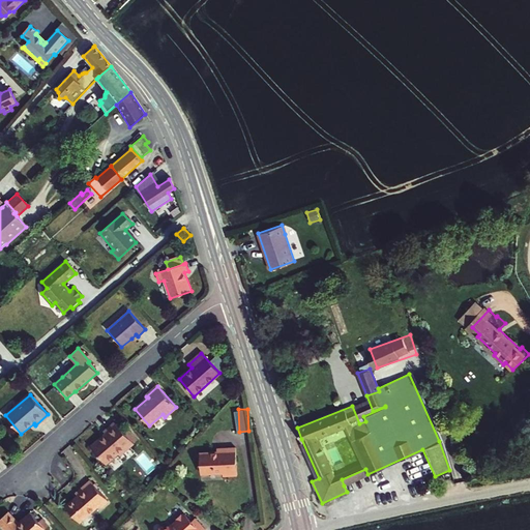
[(106,433),(91,446),(106,464),(119,452),(121,454),(134,443),(115,421),(104,431),(106,433)]
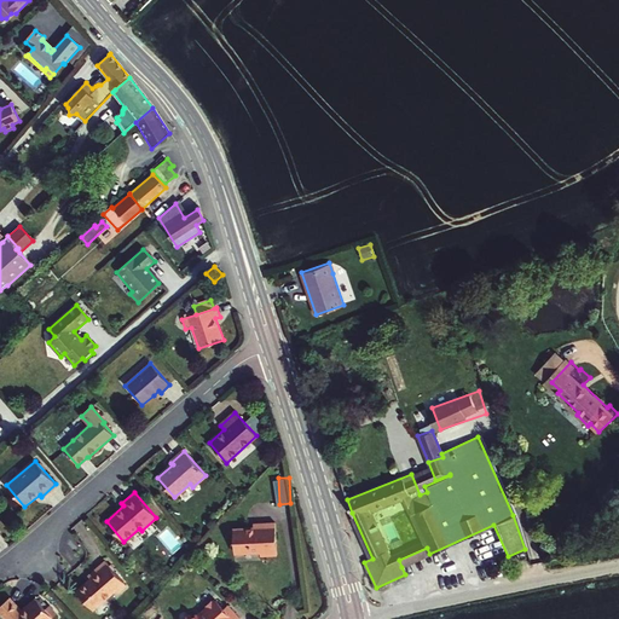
[(254,525),(254,528),(233,531),(236,554),(261,551),(261,556),(278,555),(276,524),(254,525)]
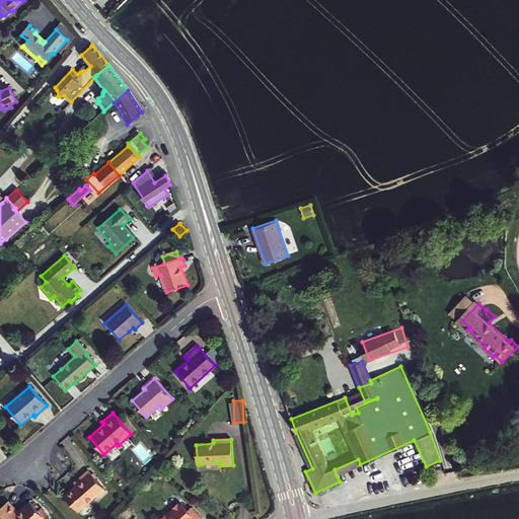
[(358,459),(335,469),(337,475),(360,464),(358,459)]
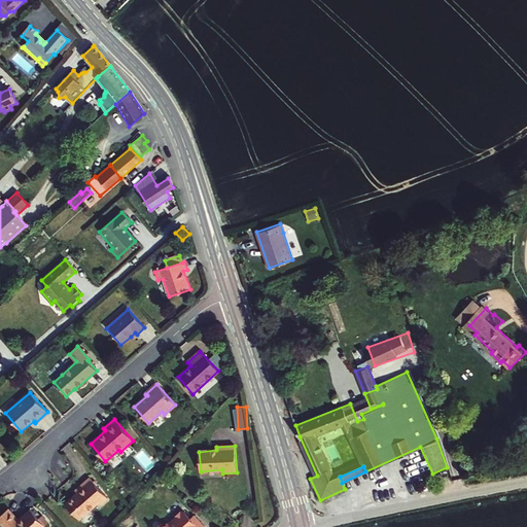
[(77,492),(66,502),(79,519),(99,502),(101,504),(108,498),(90,478),(75,490),(77,492)]
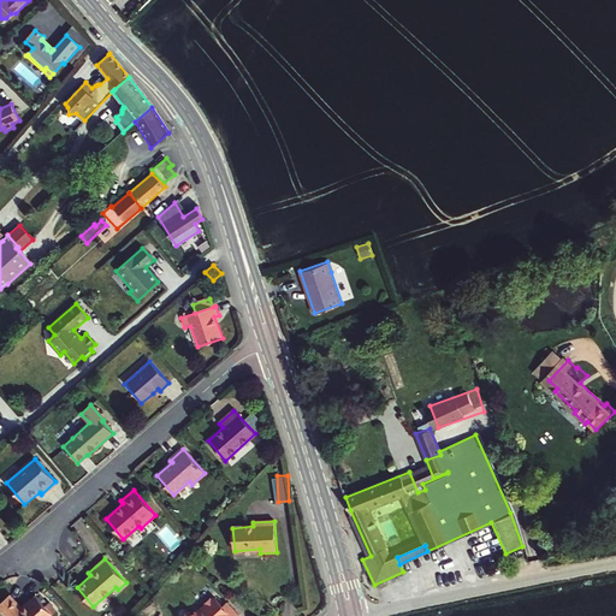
[(23,608),(10,594),(0,603),(0,609),(6,615),(53,615),(36,596),(23,608)]
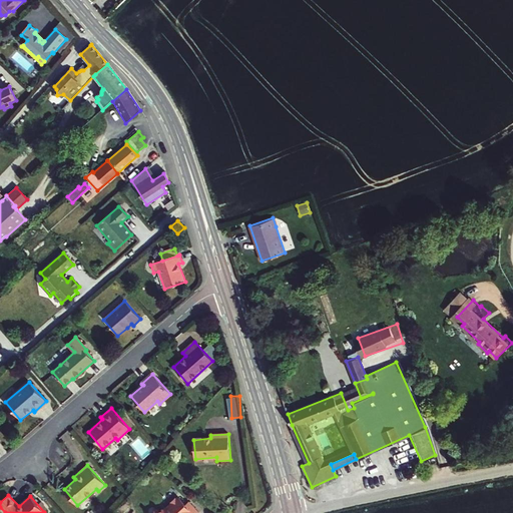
[(195,512),(191,507),(188,509),(185,505),(179,498),(177,500),(175,497),(169,502),(171,505),(164,512),(154,511),(153,512),(195,512)]
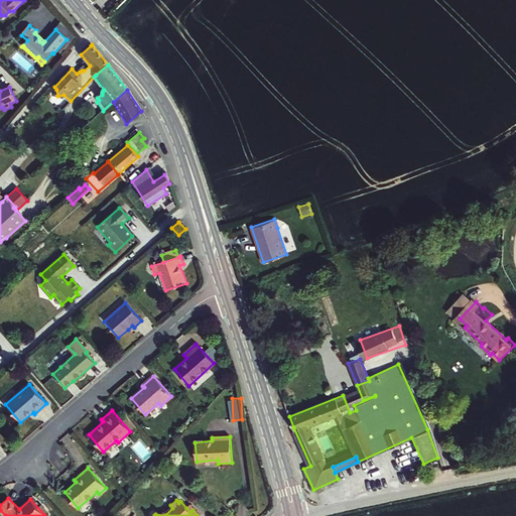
[(200,515),(190,505),(186,508),(189,512),(192,510),(197,515),(200,515)]
